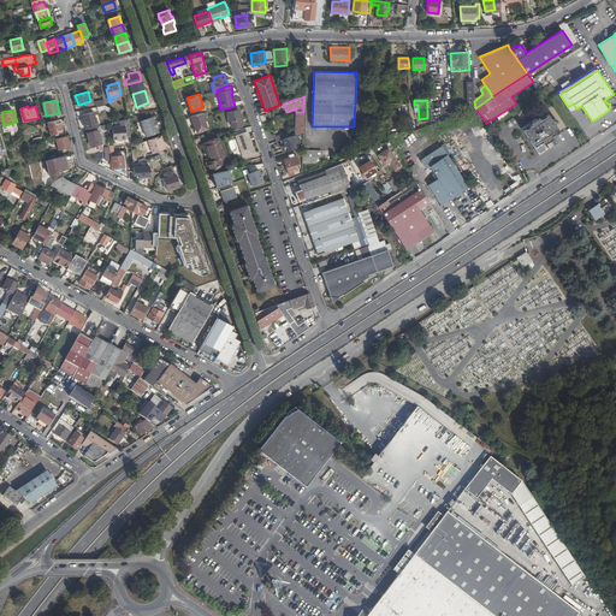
[(230,118),(231,118),(232,126),(243,125),(242,116),(241,116),(240,110),(229,112),(230,118)]
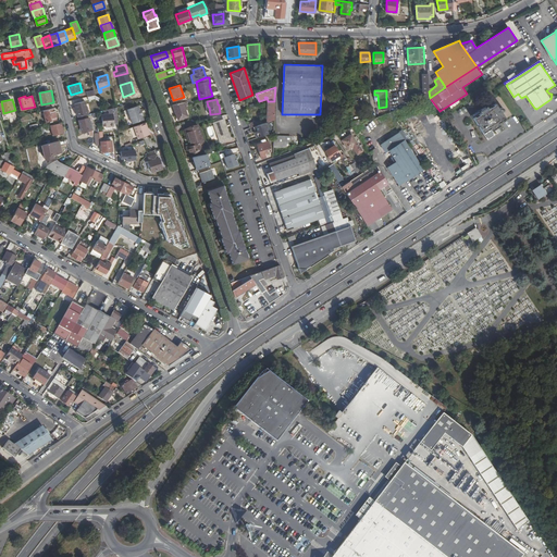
[(76,103),(76,106),(79,116),(91,113),(89,103),(87,103),(86,101),(77,103),(76,103)]
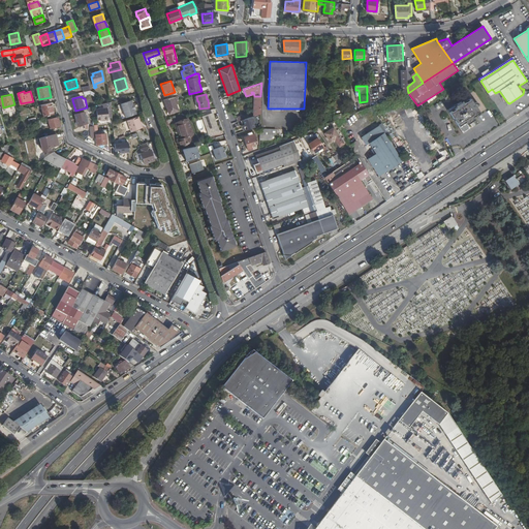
[(169,114),(179,111),(176,103),(174,97),(164,98),(169,114)]
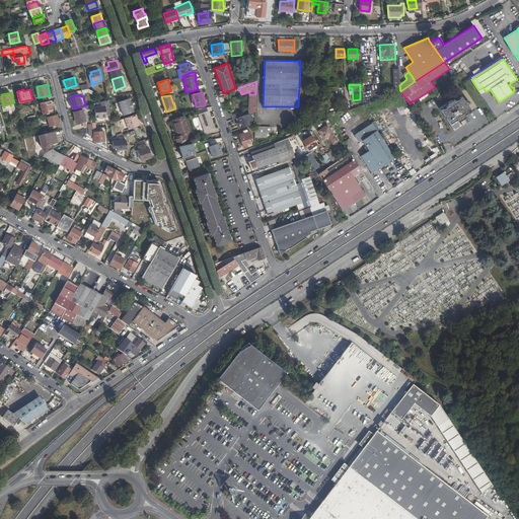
[(441,109),(454,130),(461,126),(459,121),(465,117),(464,115),(470,109),(462,96),(455,100),(454,98),(439,107),(441,109)]
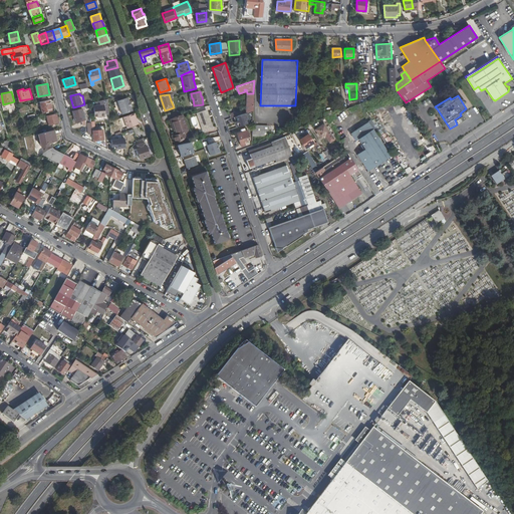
[(127,97),(114,101),(118,114),(132,109),(127,97)]
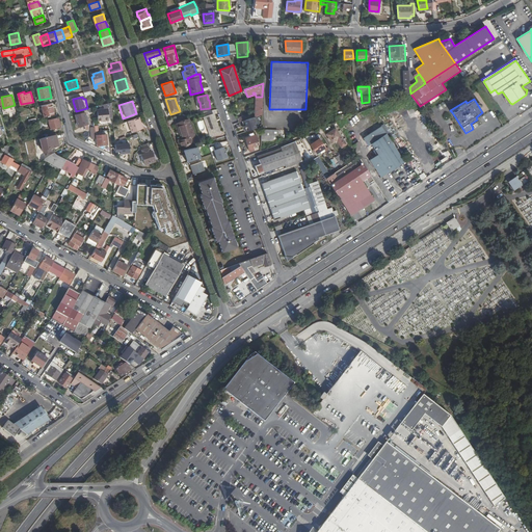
[(45,115),(54,113),(52,103),(43,105),(45,115)]
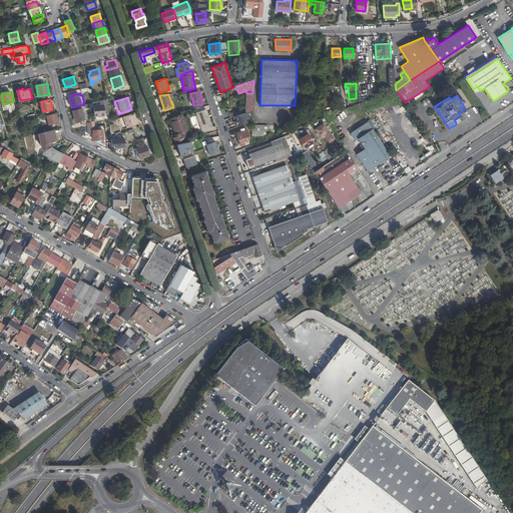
[(99,115),(99,116),(106,116),(105,104),(94,105),(95,115),(99,115)]
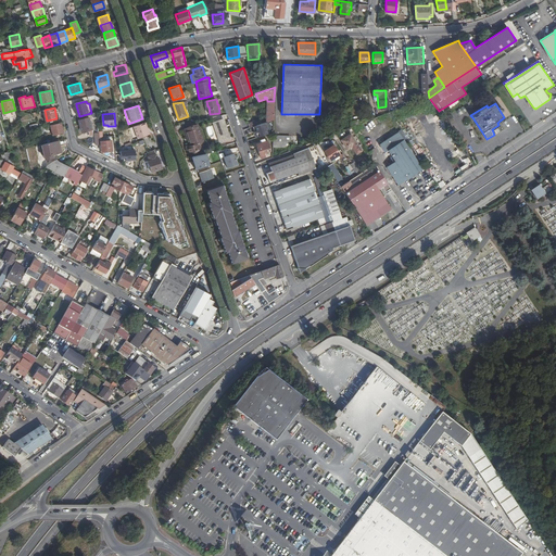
[(90,117),(79,119),(83,131),(89,130),(90,135),(93,135),(90,117)]
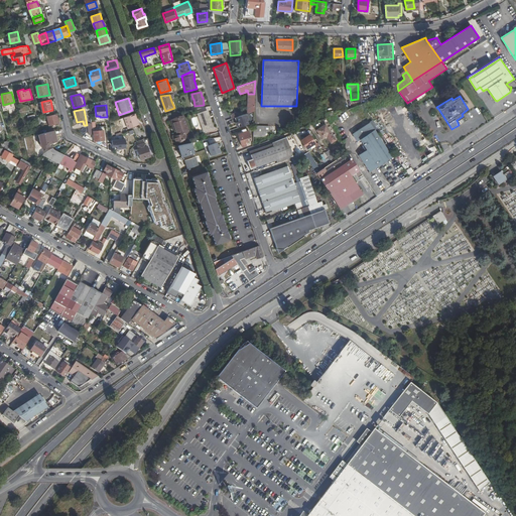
[(215,129),(208,110),(198,114),(204,132),(215,129)]
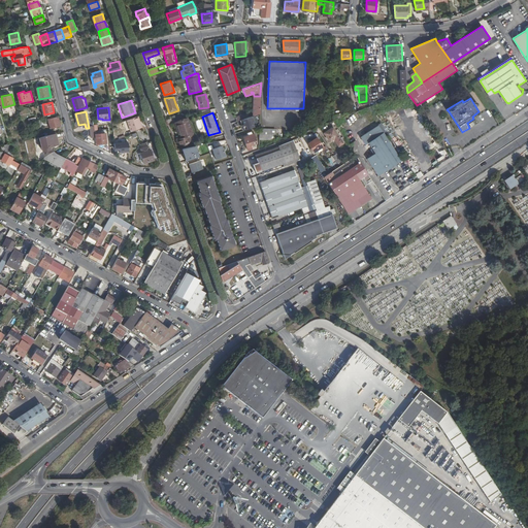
[(243,120),(241,120),(243,125),(242,125),(243,130),(259,125),(260,113),(253,116),(243,120)]
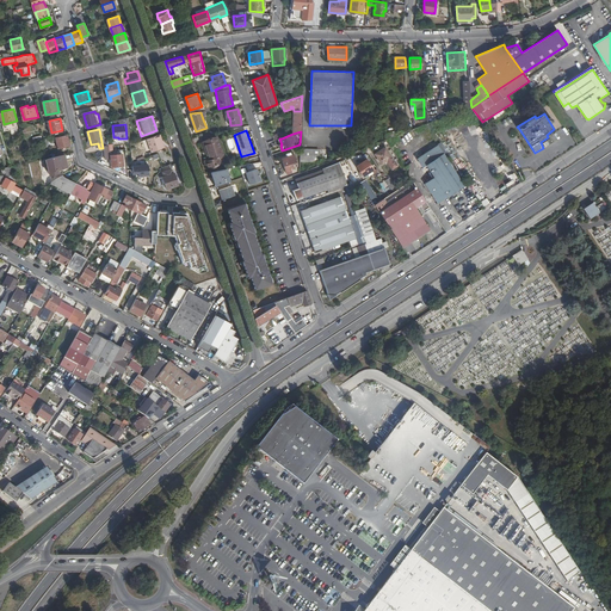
[(68,135),(56,137),(59,148),(71,146),(68,135)]
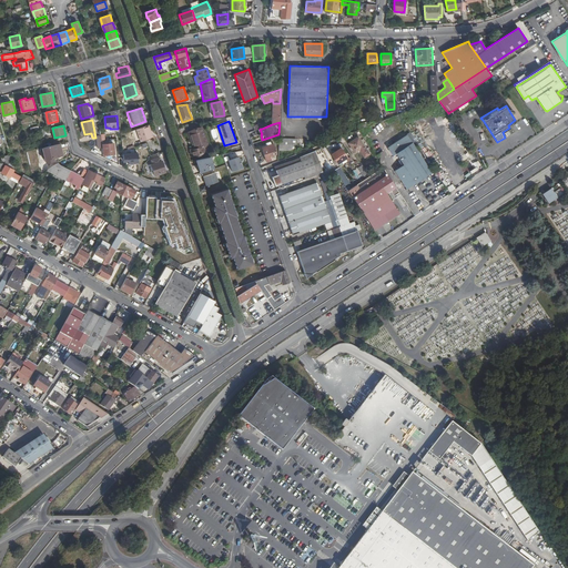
[(133,130),(139,145),(152,140),(146,125),(133,130)]
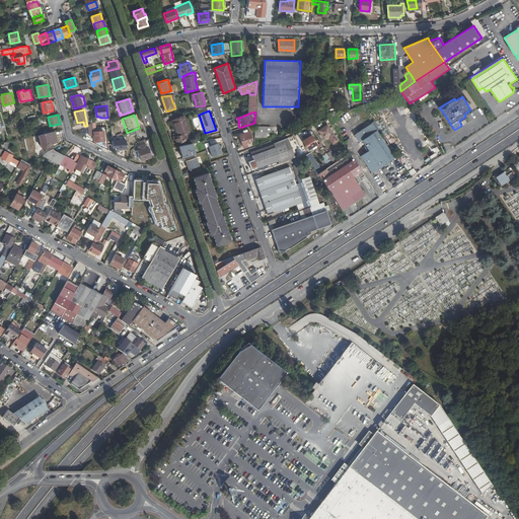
[(172,120),(178,136),(175,137),(177,143),(191,138),(182,116),(172,120)]
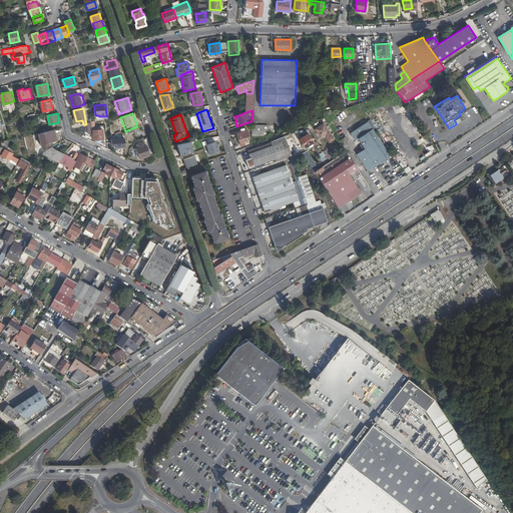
[(367,120),(354,129),(376,163),(390,154),(372,128),(375,126),(372,123),(370,124),(367,120)]
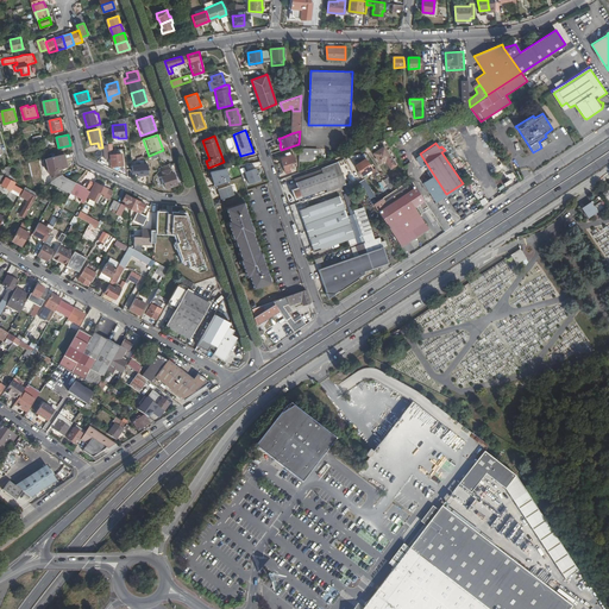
[(397,165),(384,146),(375,154),(381,163),(385,159),(393,169),(397,165)]
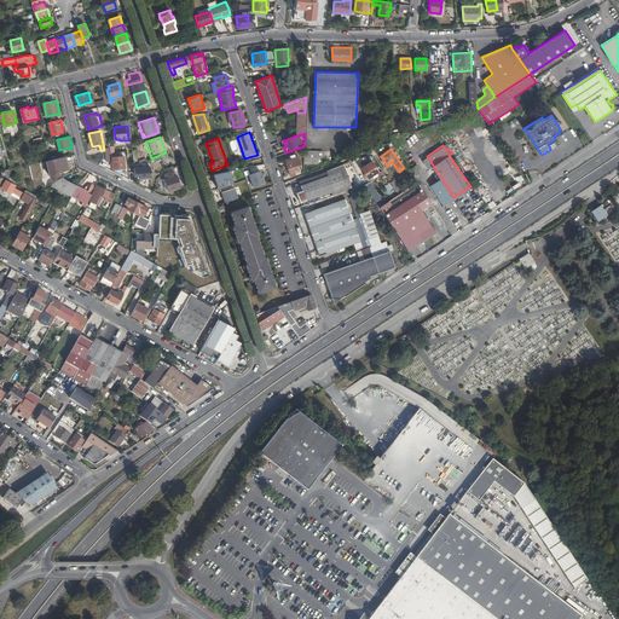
[(323,151),(304,150),(304,163),(323,163),(323,151)]
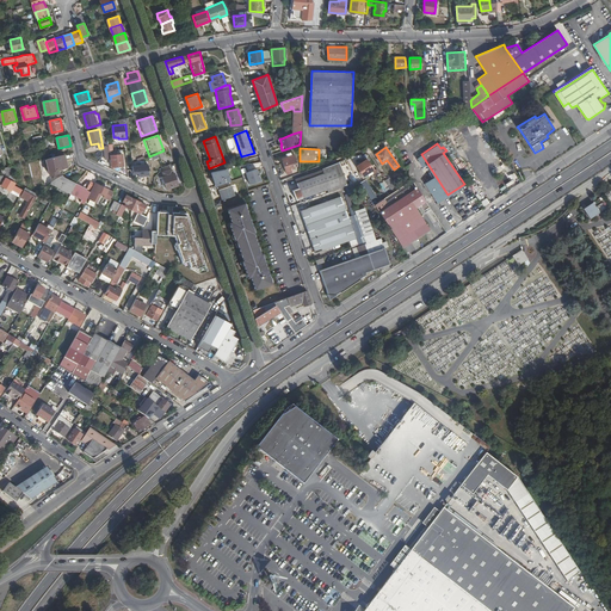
[(66,154),(48,158),(50,174),(59,172),(59,170),(62,168),(63,170),(68,168),(66,154)]
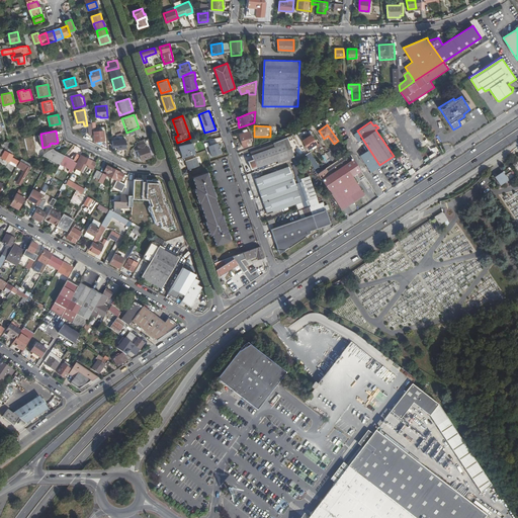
[(94,132),(95,141),(105,141),(105,135),(105,131),(97,132),(94,132)]
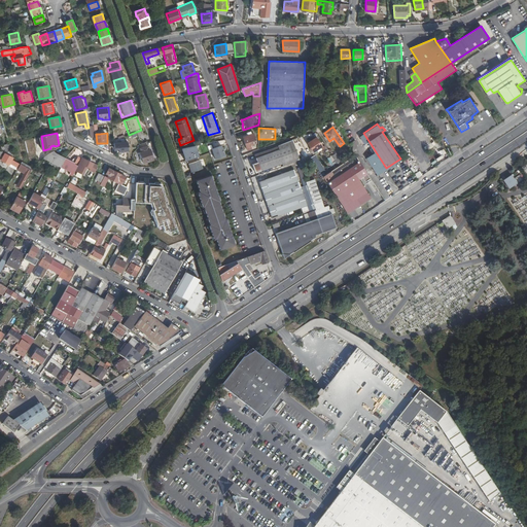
[(255,140),(253,133),(243,136),(247,149),(251,148),(250,145),(255,143),(255,140)]
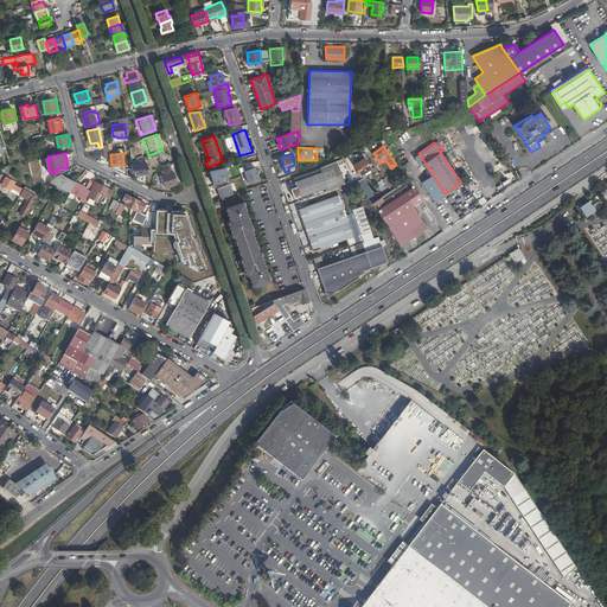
[(422,181),(434,200),(445,193),(419,153),(414,155),(421,165),(423,164),(432,176),(422,181)]
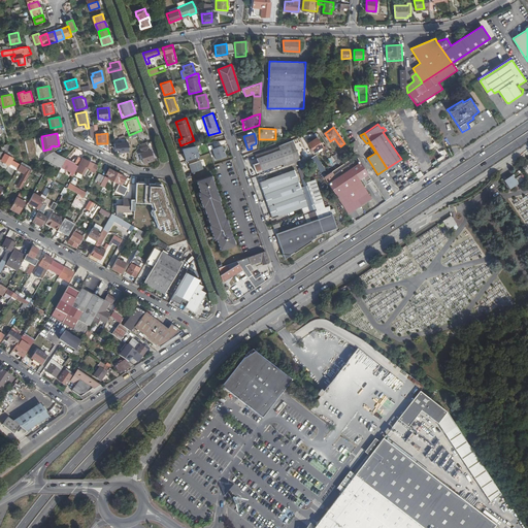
[(323,146),(317,137),(307,143),(314,153),(323,146)]
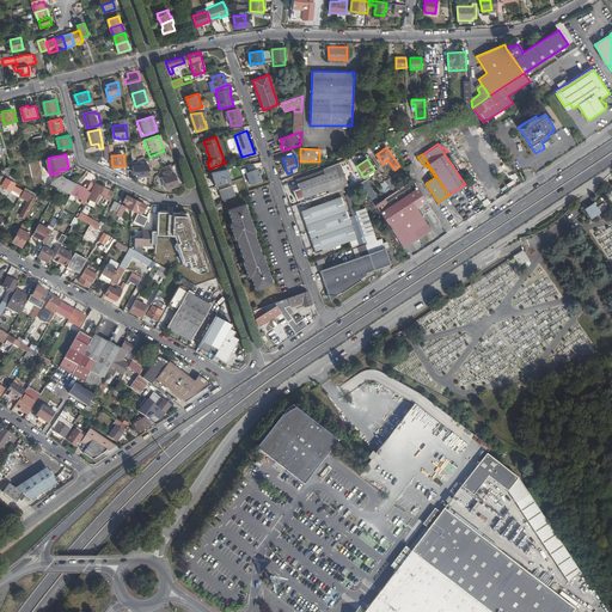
[(299,188),(294,189),(298,200),(332,188),(334,191),(347,187),(338,163),(326,167),(328,172),(298,183),(299,188)]
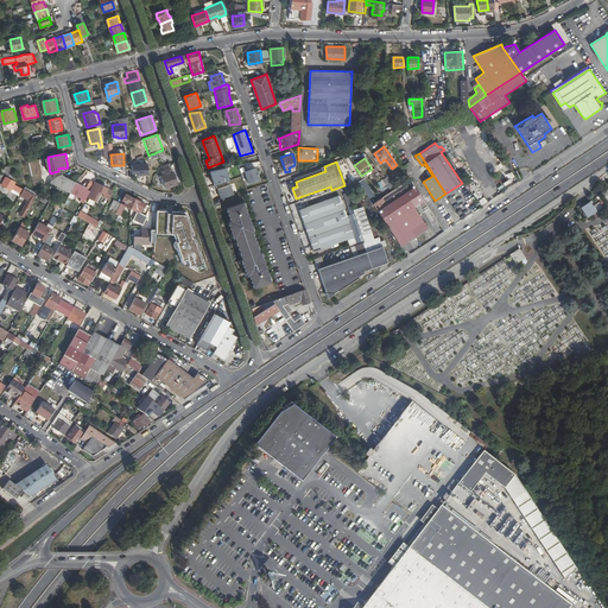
[(132,165),(133,172),(138,172),(139,175),(150,173),(149,164),(132,165)]
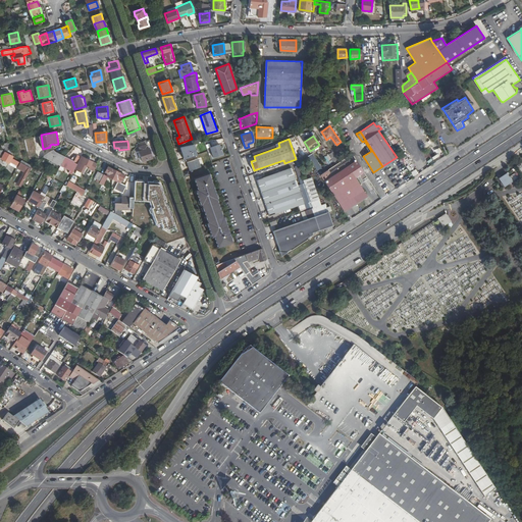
[(279,147),(278,143),(253,153),(254,156),(279,147)]
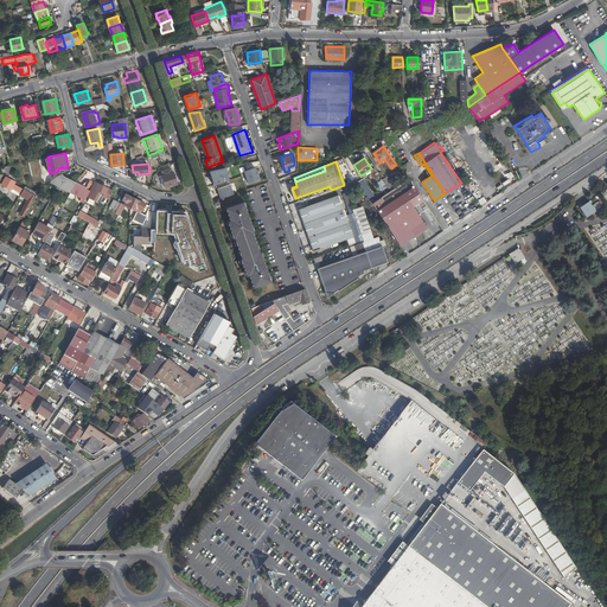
[(256,167),(244,172),(248,184),(261,180),(256,167)]
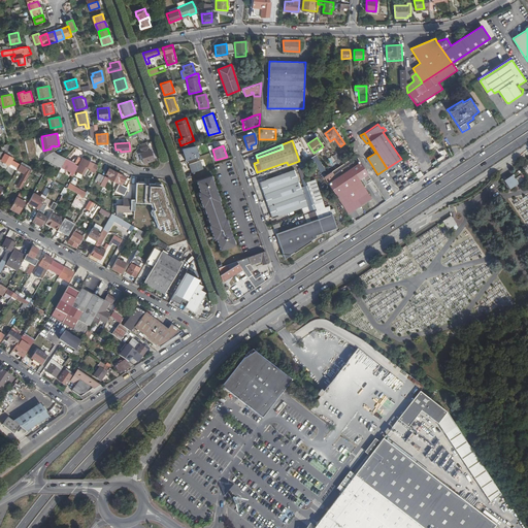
[(151,149),(150,150),(149,146),(141,150),(142,152),(141,153),(144,163),(155,160),(151,149)]
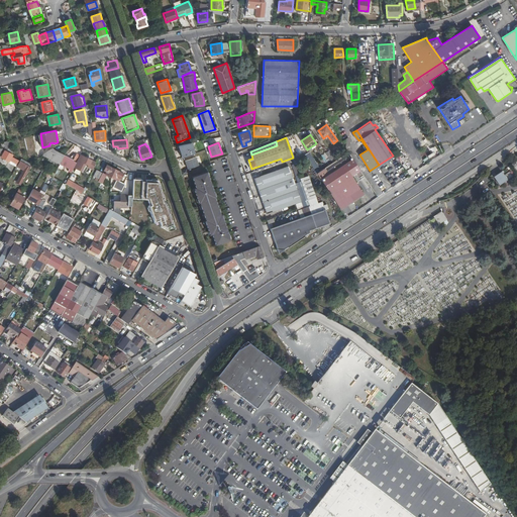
[(181,159),(195,154),(191,143),(178,147),(181,159)]
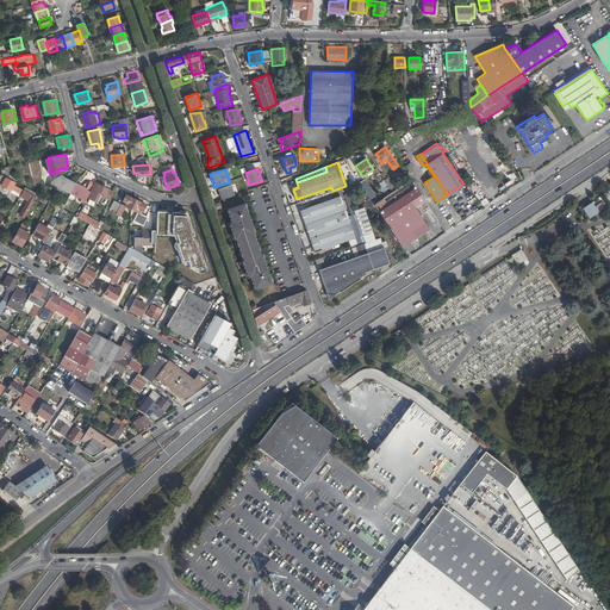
[(50,174),(51,182),(61,176),(61,175),(61,172),(58,172),(50,174)]
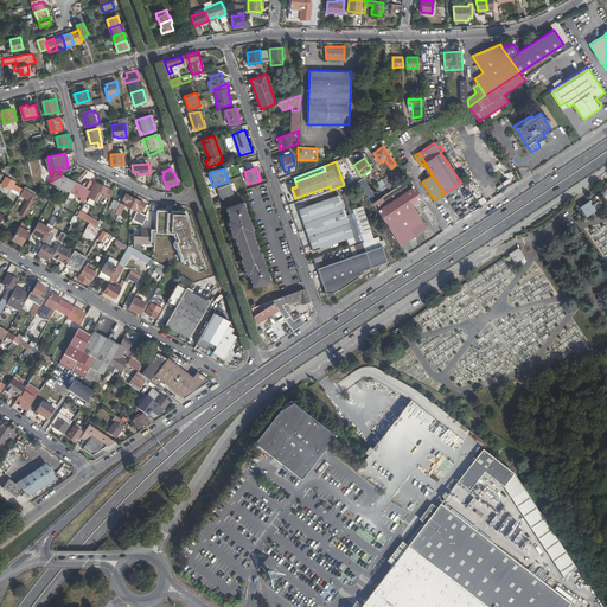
[(19,191),(18,193),(20,195),(24,189),(25,186),(25,185),(24,184),(21,187),(18,185),(20,183),(18,181),(17,184),(14,183),(17,180),(16,180),(6,176),(2,184),(12,189),(13,187),(19,191)]
